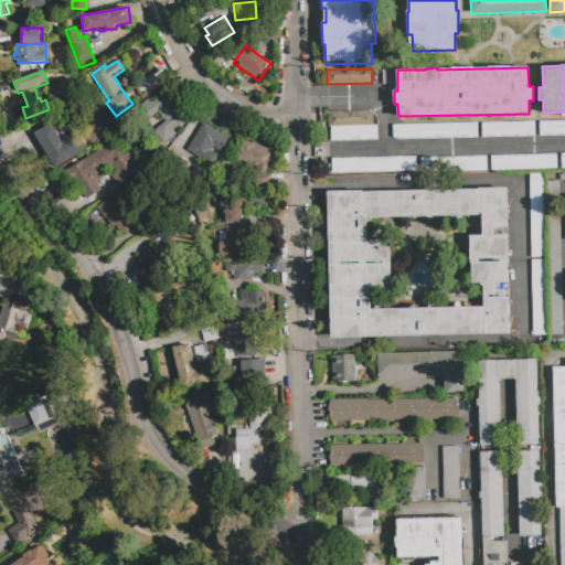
[(149,98),(151,102),(155,98),(156,100),(166,93),(173,103),(167,107),(178,123),(171,128),(176,135),(163,144),(153,130),(164,121),(159,113),(146,121),(136,107),(149,98)]
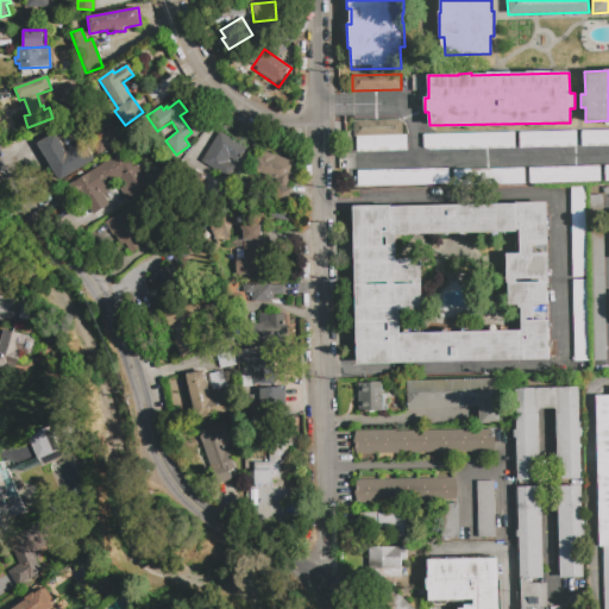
[(83,118),(89,132),(76,138),(70,124),(83,118)]
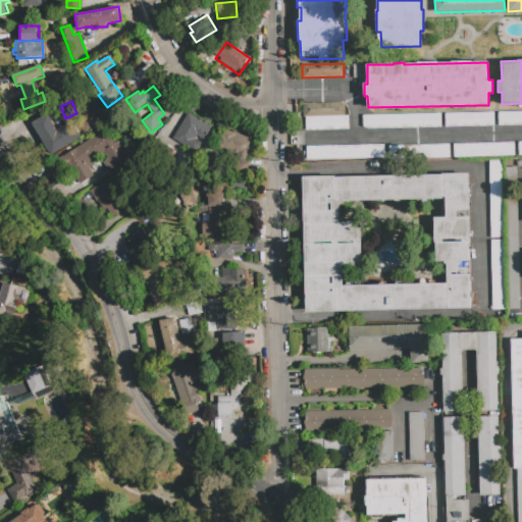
[(304,104),(345,103),(346,115),(349,115),(350,129),(306,131),(306,118),(304,118),(304,104)]
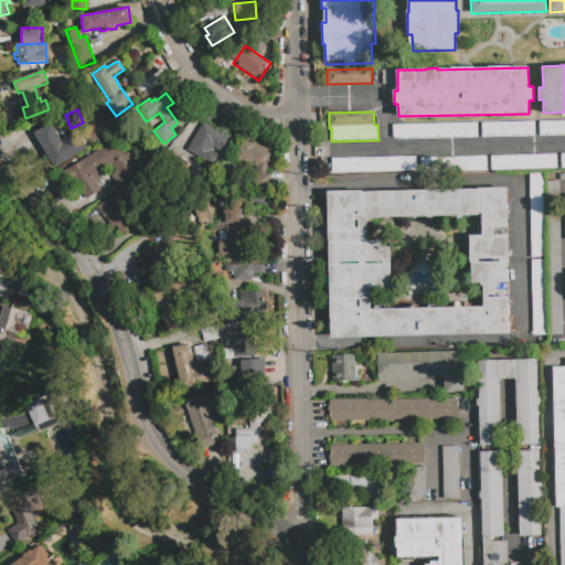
[(93,145),(85,131),(88,128),(86,124),(93,119),(96,124),(99,121),(108,136),(93,145)]
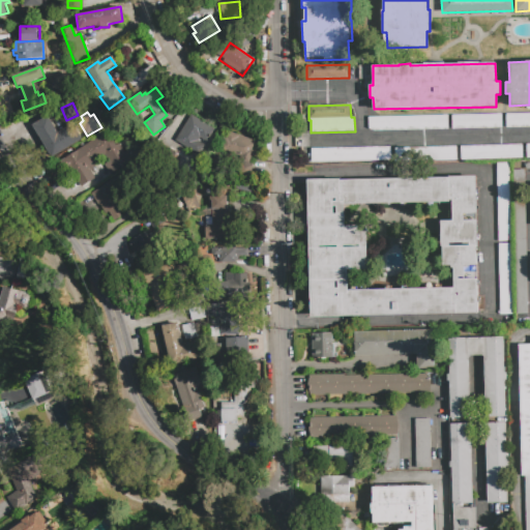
[(505,114),(529,113),(529,126),(506,127),(505,114)]
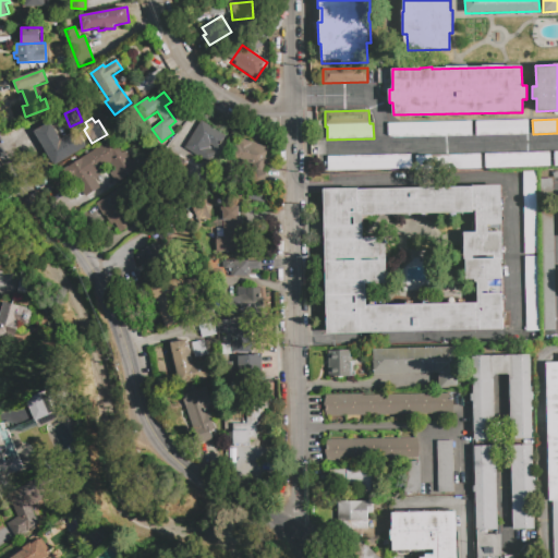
[(475,121),(530,120),(530,134),(475,135),(475,121)]
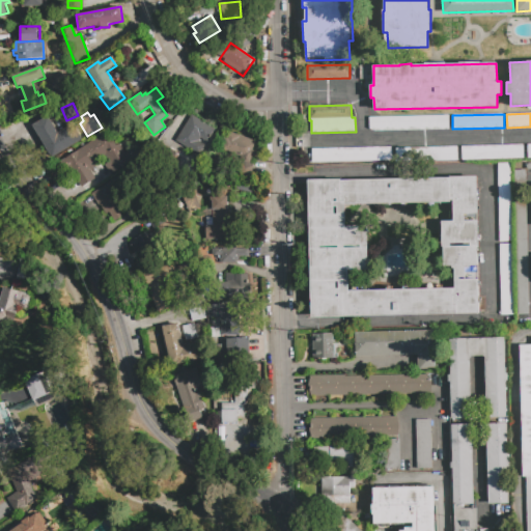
[(191,115),(214,129),(204,145),(198,142),(183,146),(175,141),(191,115)]
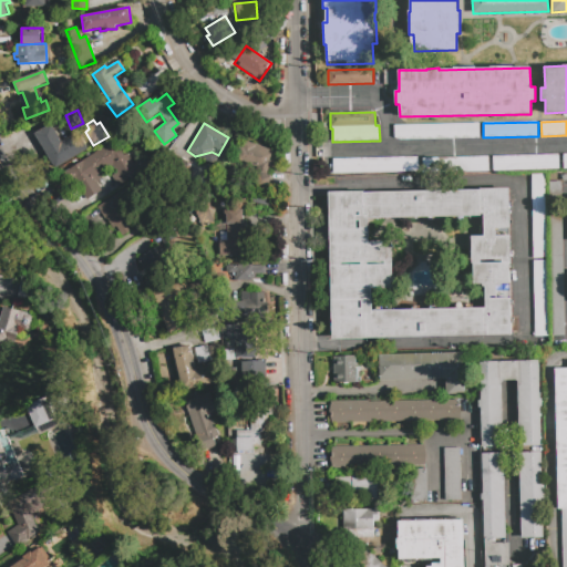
[(88,148),(55,167),(34,134),(51,124),(62,142),(79,133),(88,148)]
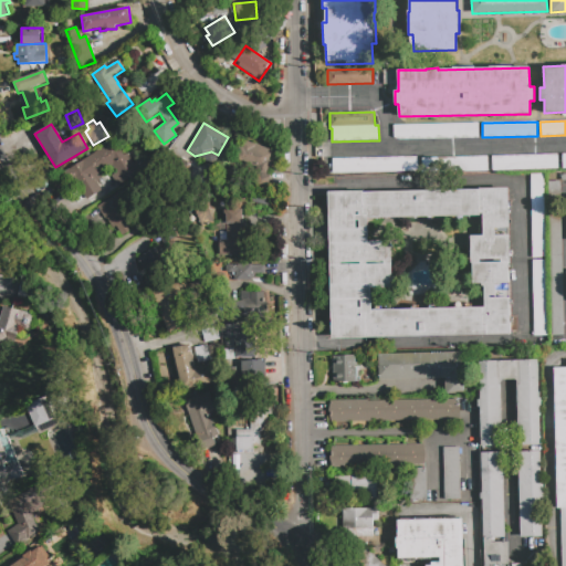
[(394,125),(479,124),(479,138),(394,140),(394,125)]
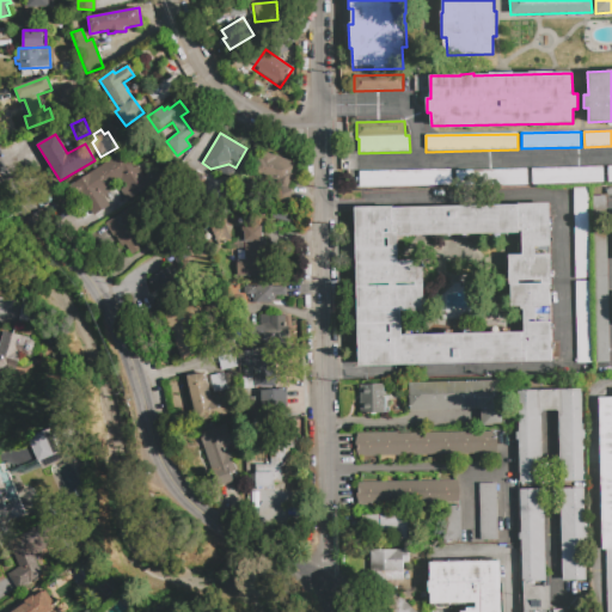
[(263,152),(295,163),(292,173),(294,173),(289,187),(279,183),(279,182),(254,172),(259,158),(261,158),(263,152)]
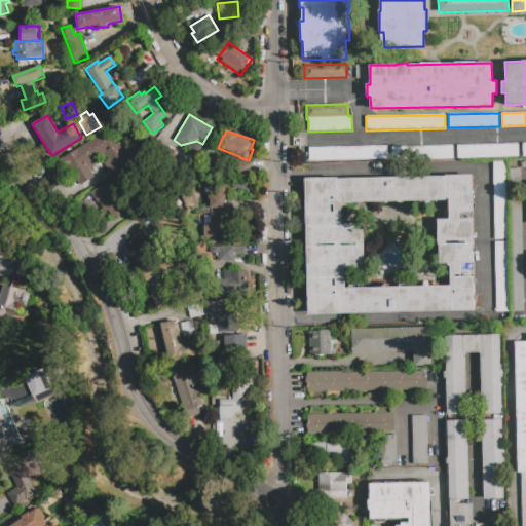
[(80,186),(69,167),(63,172),(57,161),(106,132),(114,145),(118,143),(129,160),(109,173),(103,163),(108,160),(104,154),(95,159),(98,163),(89,168),(95,177),(80,186)]
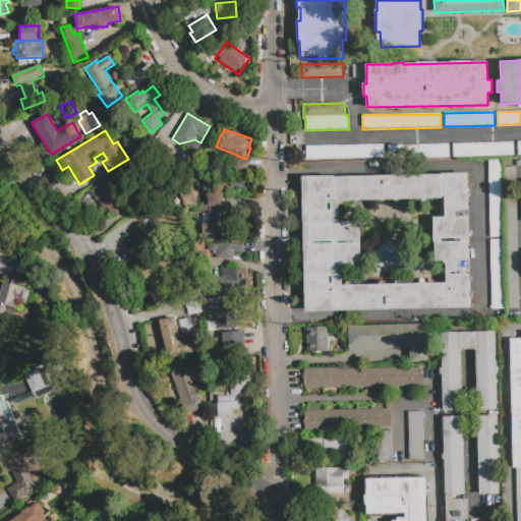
[(453,143),(515,142),(515,156),(453,157),(453,143)]
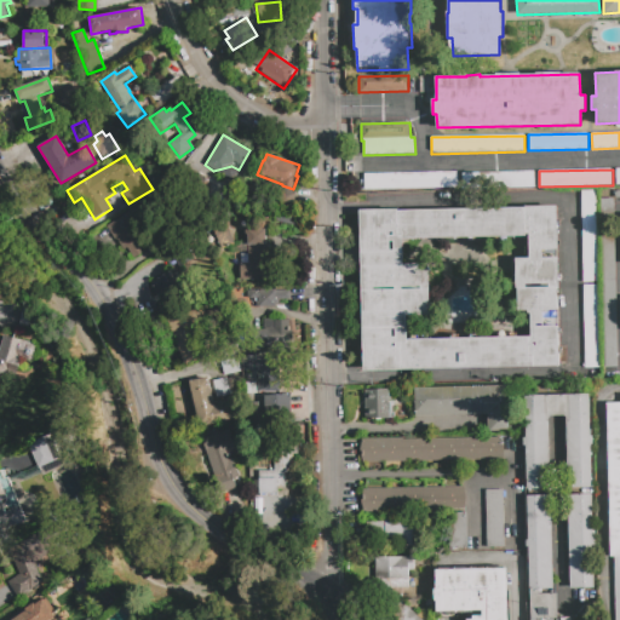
[(363,174),(457,172),(458,188),(365,190),(363,174)]
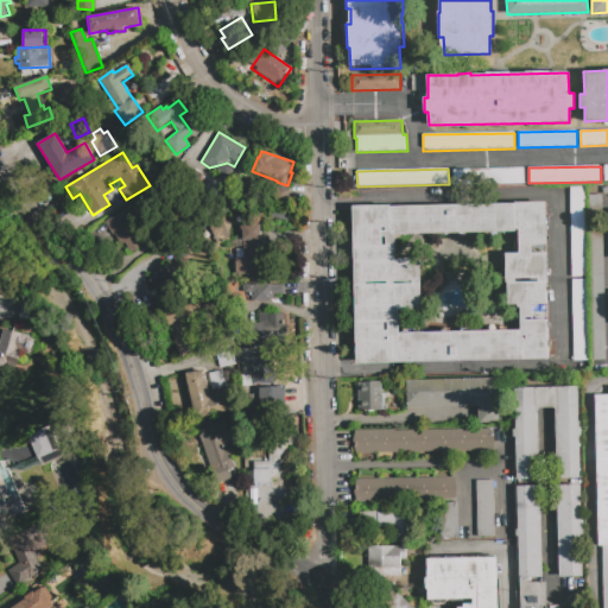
[(453,170),(524,169),(524,184),(453,185),(453,170)]
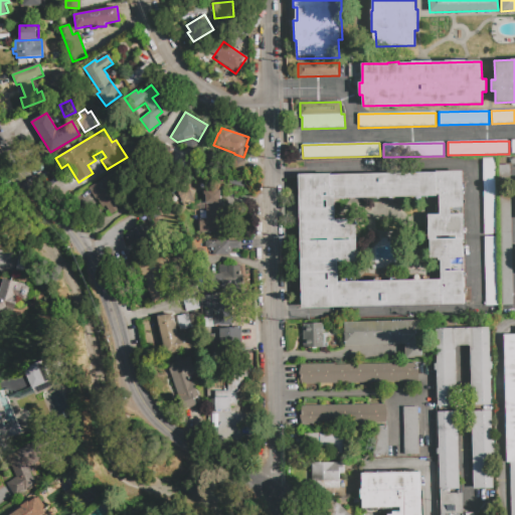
[(246,160),(241,174),(251,178),(247,190),(221,181),(230,155),(246,160)]
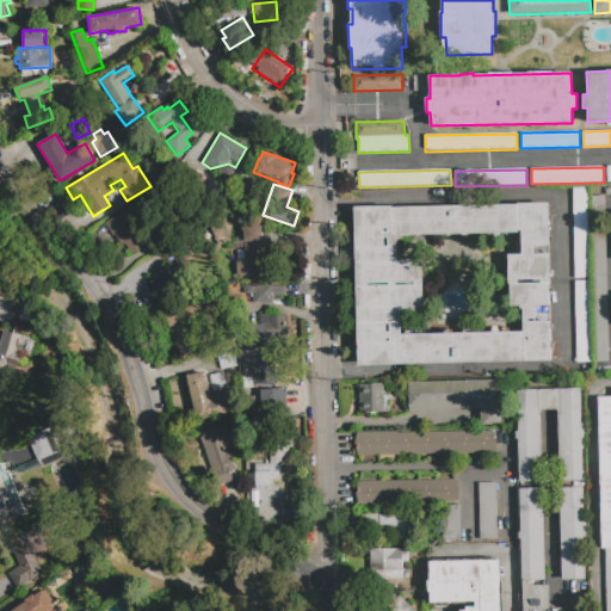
[(572,189),(586,189),(588,279),(574,279),(572,189)]
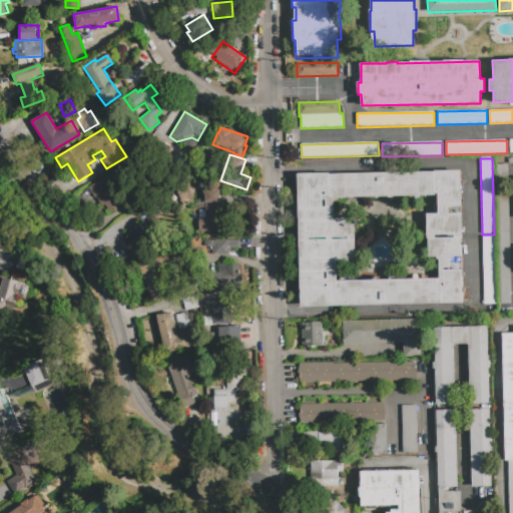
[(136,159),(142,168),(133,174),(134,176),(110,191),(115,198),(113,199),(119,208),(109,214),(104,205),(101,207),(95,197),(94,198),(86,187),(127,162),(128,164),(136,159)]
